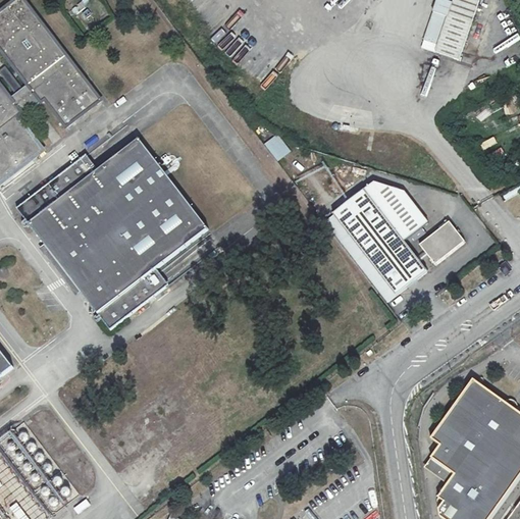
[(20,83),(14,87),(9,91),(0,80),(0,176),(43,144),(18,113),(42,94),(64,121),(100,93),(23,0),(5,0),(0,4),(0,46),(26,79),(20,83)]
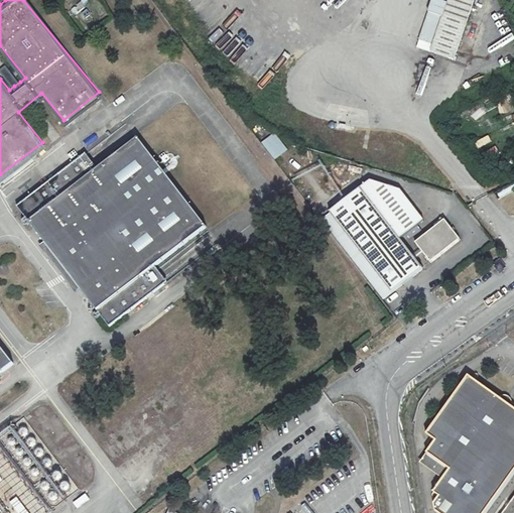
[(444,0),(444,2),(442,7),(466,15),(470,0),(444,0)]
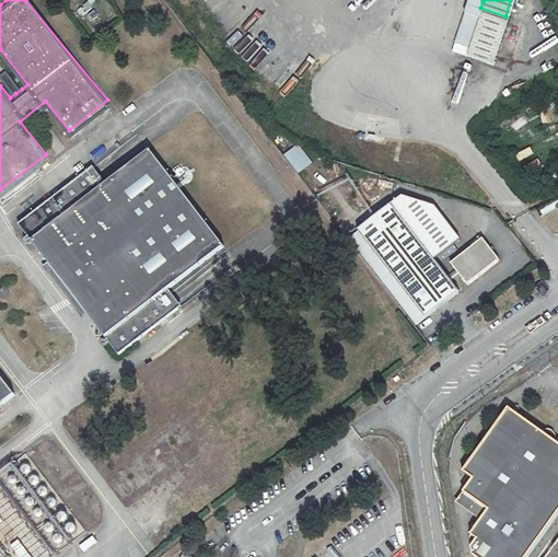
[(95,6),(92,1),(84,8),(88,11),(95,6)]
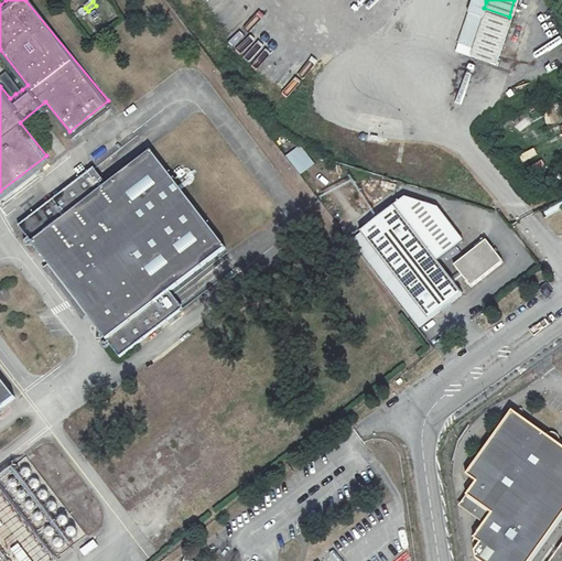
[(509,17),(484,8),(468,55),(492,64),(494,57),(509,17)]
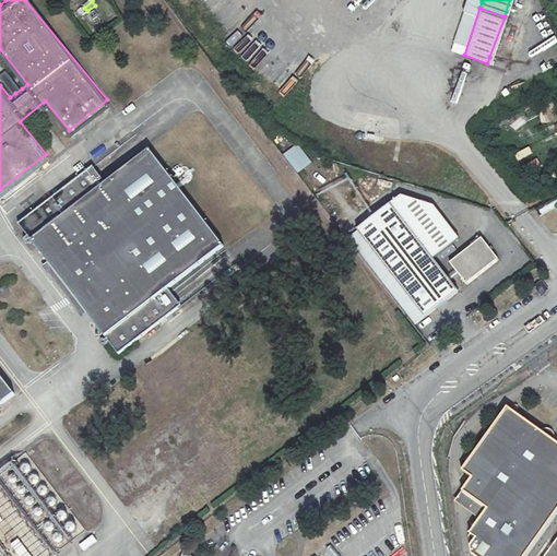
[(15,93),(22,89),(3,67),(0,70),(0,74),(15,93)]
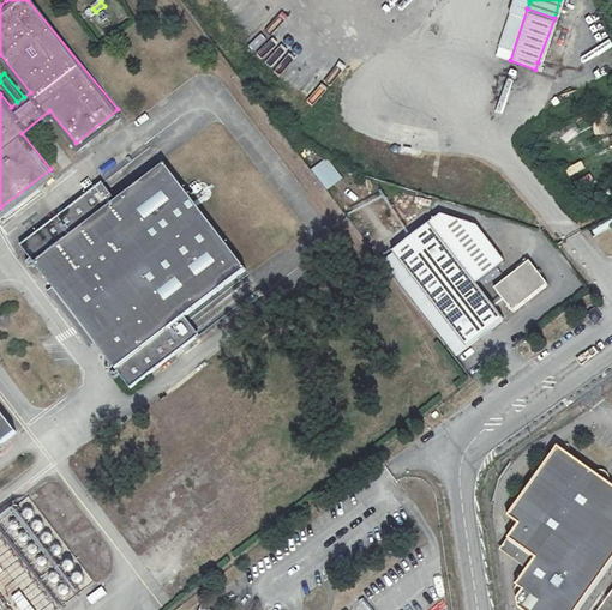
[(319,186),(336,179),(328,156),(311,163),(319,186)]
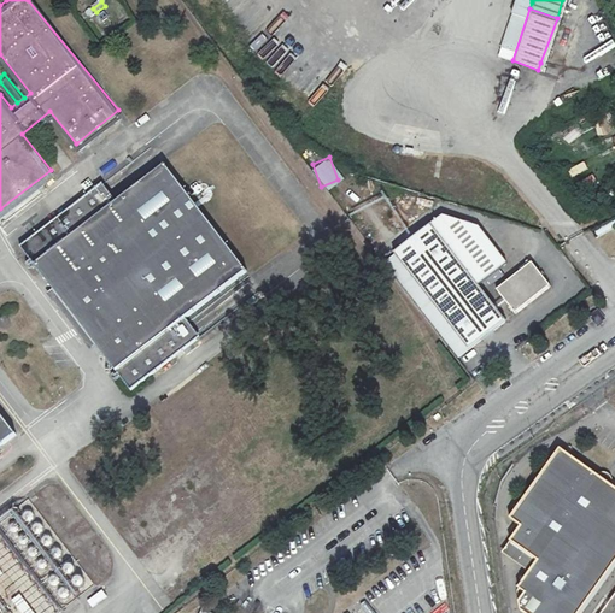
[(165,160),(118,198),(115,200),(99,182),(21,242),(60,294),(91,330),(132,384),(198,332),(183,316),(187,312),(249,265),(165,160)]
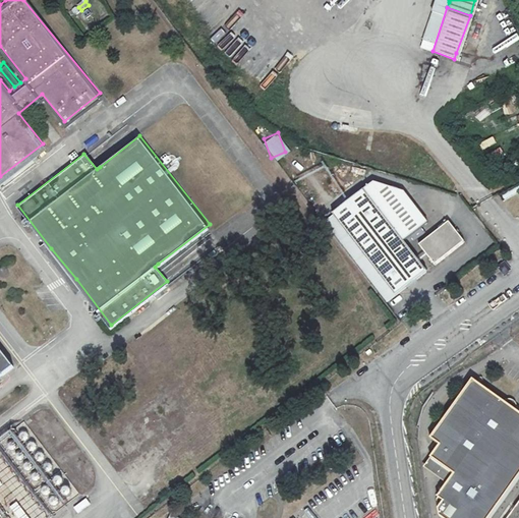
[(88,151),(83,154),(97,169),(100,167),(98,164),(88,151)]
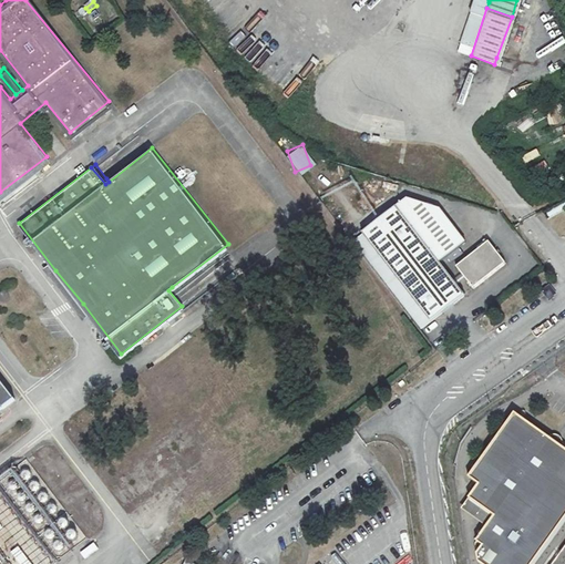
[(456,282),(452,277),(439,259),(449,252),(423,218),(413,226),(396,205),(362,231),(430,317),(463,291),(456,282)]
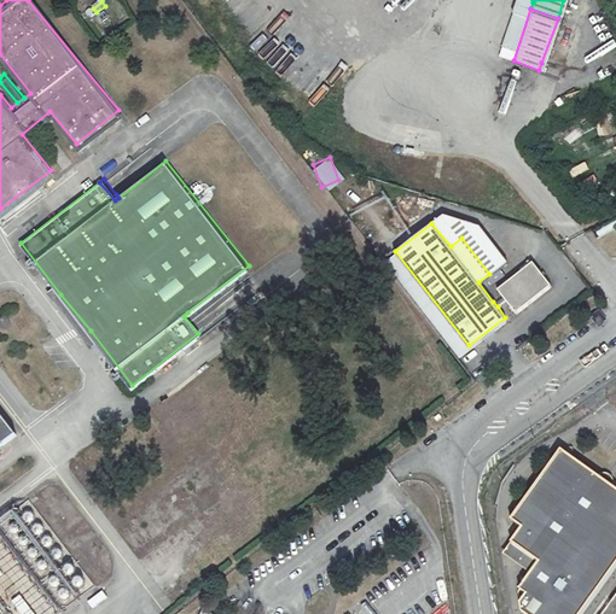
[(497,286),(503,293),(507,299),(516,309),(550,282),(532,259),(497,286)]
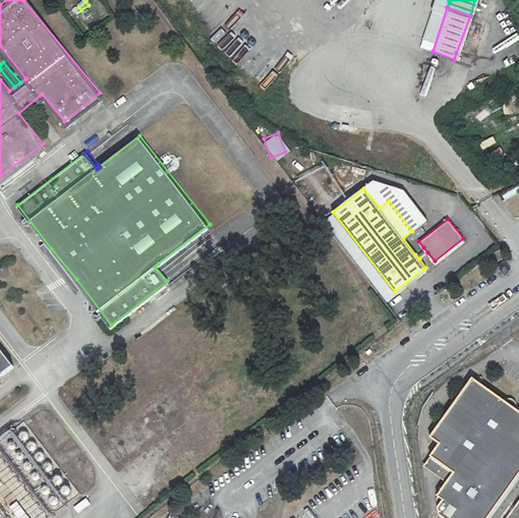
[(427,252),(423,247),(415,254),(419,259),(427,252)]
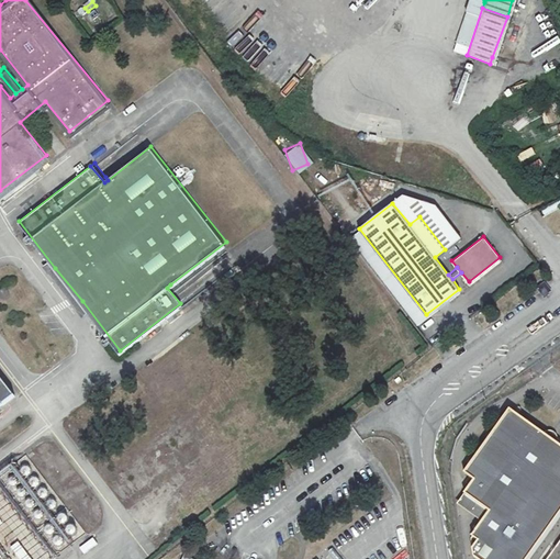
[(82,301),(55,268),(51,271),(76,305),(82,301)]
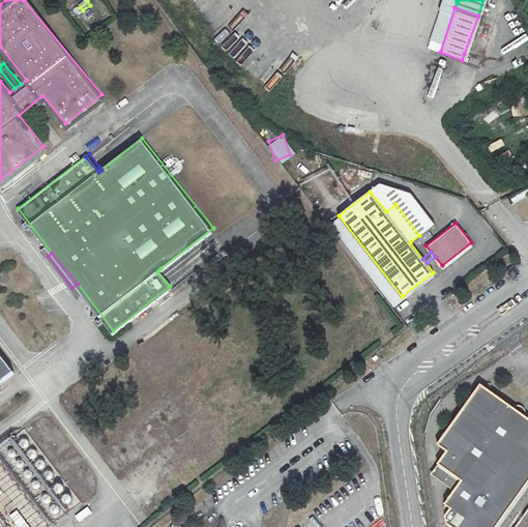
[(173,284),(160,268),(157,271),(170,286),(173,284)]
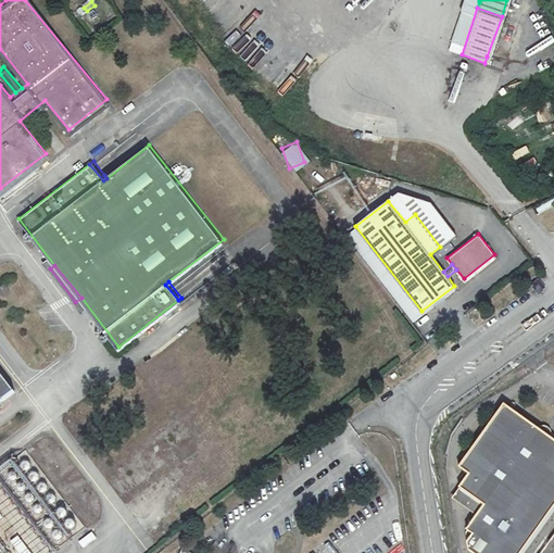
[(0,398),(13,388),(0,372),(0,398)]
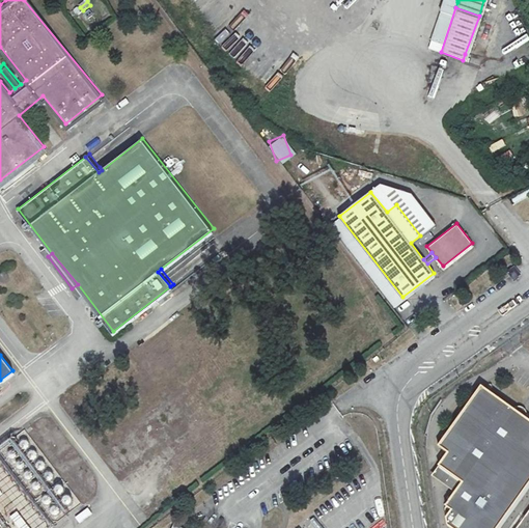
[(528,527),(528,505),(511,527),(494,527),(528,480),(528,420),(480,385),(436,445),(445,451),(436,465),(460,481),(442,504),(448,508),(443,516),(444,523),(450,527),(528,527)]
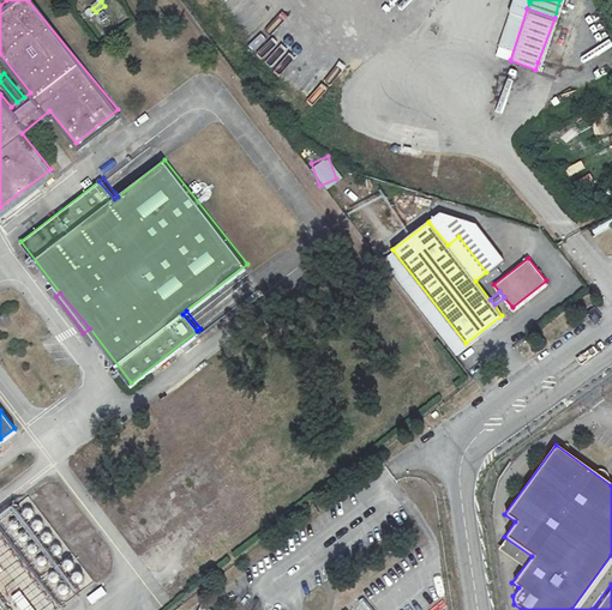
[(33,609),(19,587),(9,593),(19,609),(33,609)]
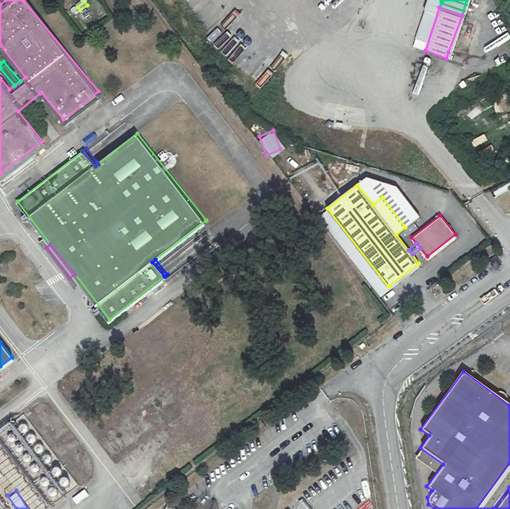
[(119,493),(112,498),(120,508),(123,508),(127,506),(119,493)]
